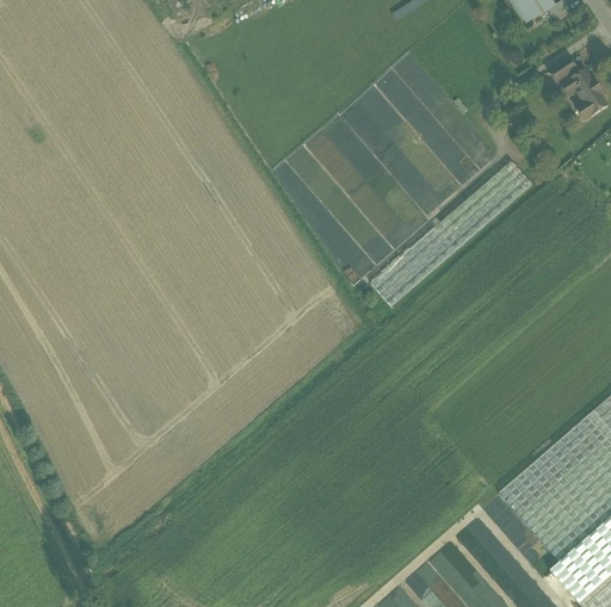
[(554,5),(550,0),(514,0),(520,8),(525,5),(534,18),(539,14),(554,6),(554,5)]
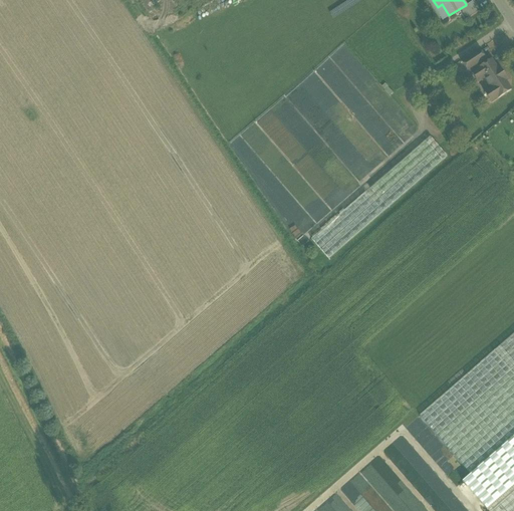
[(472,0),(466,4),(466,5),(454,12),(456,15),(460,12),(465,19),(480,9),(475,0),(472,0)]
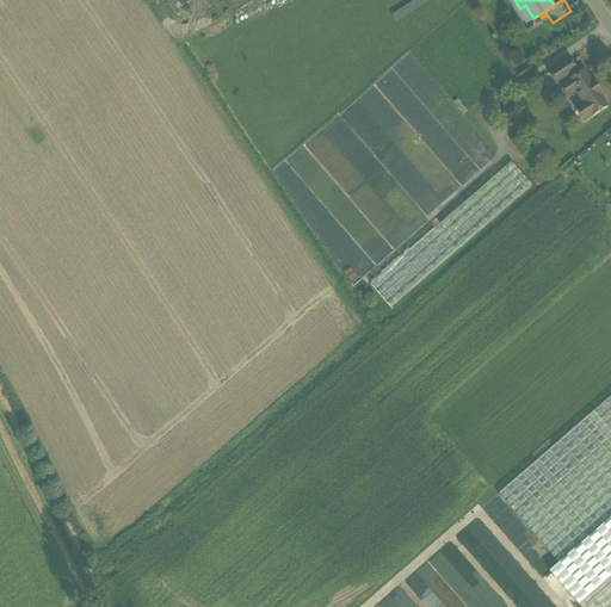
[(569,56),(548,70),(556,84),(578,69),(569,56)]
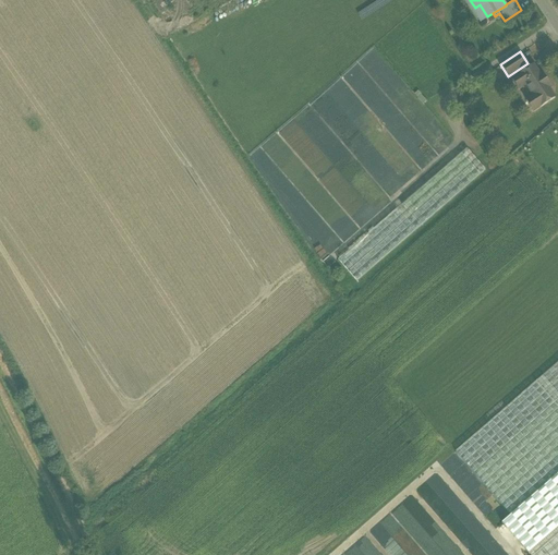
[(541,73),(534,63),(512,77),(519,87),(525,83),(533,94),(525,98),(533,110),(555,96),(548,85),(550,84),(542,72),(541,73)]
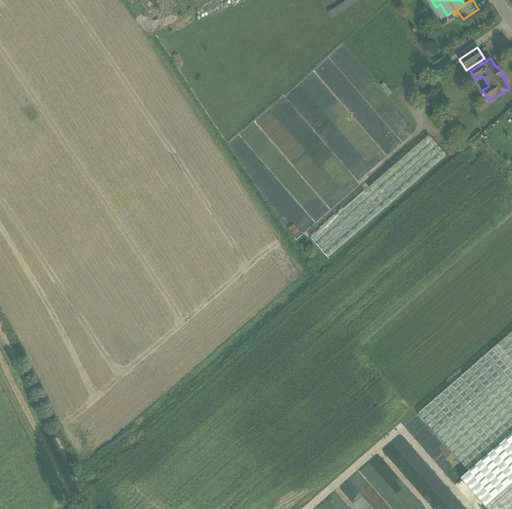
[(445,154),(428,134),(310,236),(327,256),(445,154)]
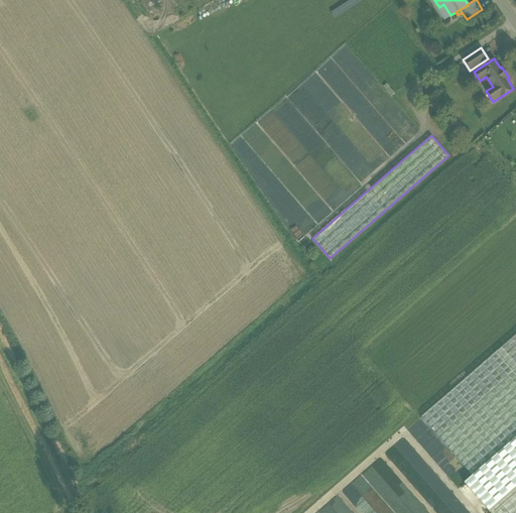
[(515,333),(421,416),(472,475),(464,481),(490,510),(515,487),(515,333)]
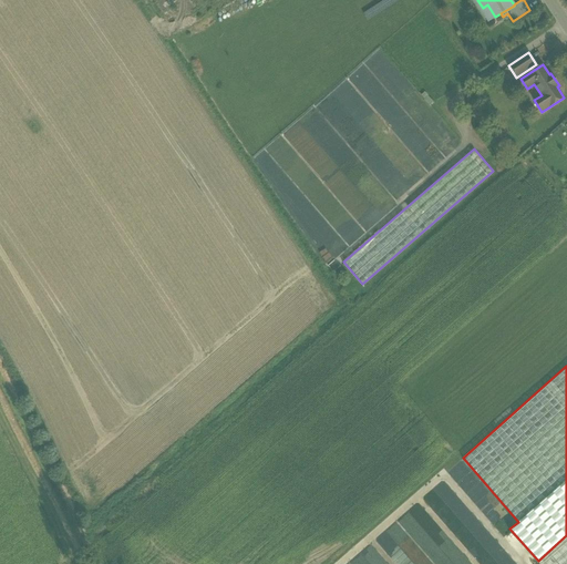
[(566,563),(566,535),(538,561),(539,563),(566,563)]
